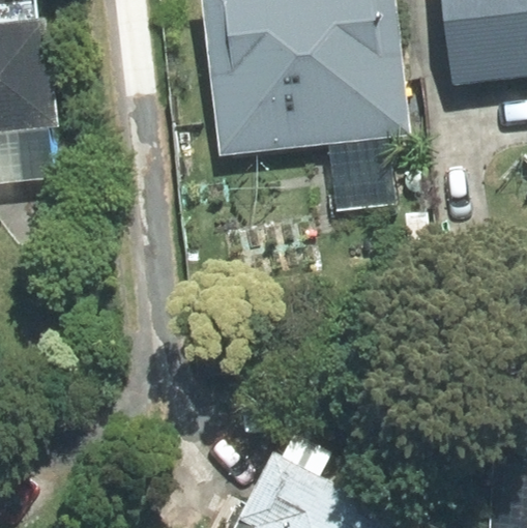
[(0,135),(54,129),(41,20),(35,20),(33,0),(0,0),(0,135)]
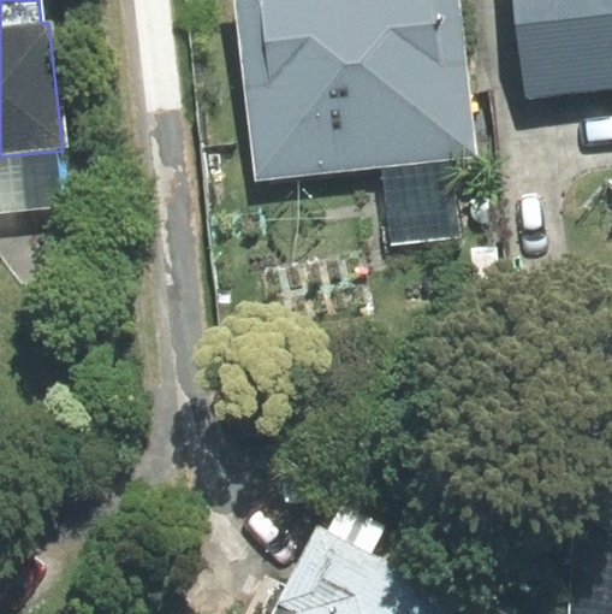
[(459,0),(233,0),(253,182),(477,158),(459,0)]
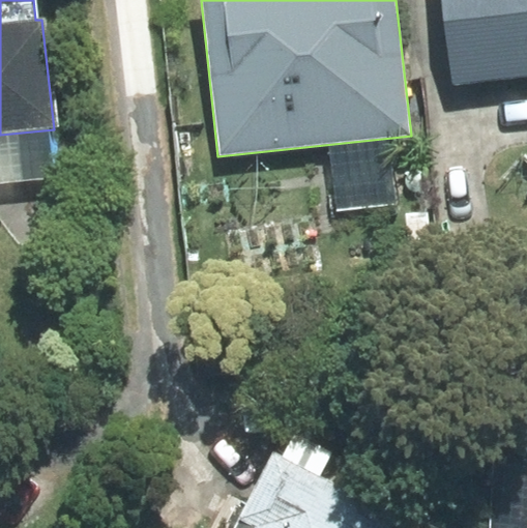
[(526,0),(443,0),(452,86),(526,78),(526,0)]
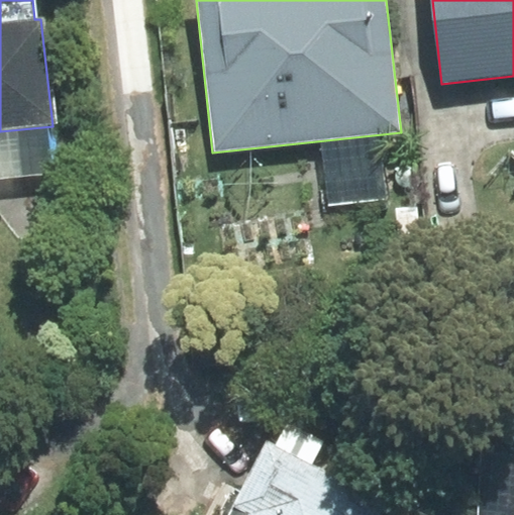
[(382,514),(390,501),(272,439),(232,514),(382,514)]
